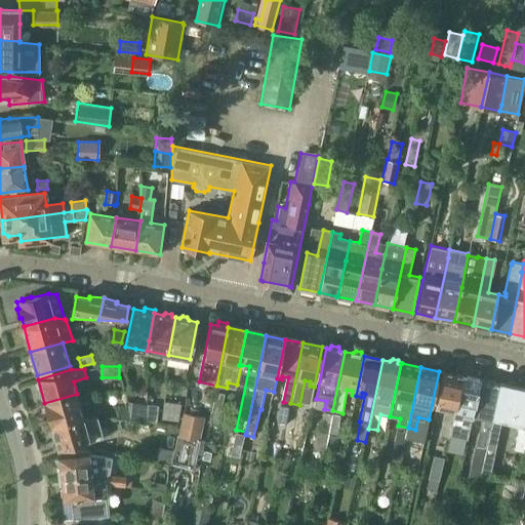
[(450,436),(454,412),(461,376),(443,373),(435,408),(445,410),(440,434),(450,436)]
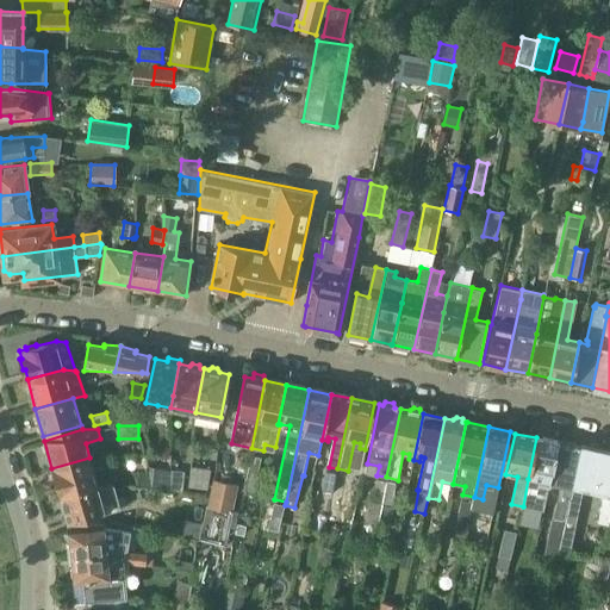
[(528,479),(523,506),(533,508),(543,510),(549,485),(559,442),(536,437),(528,479)]
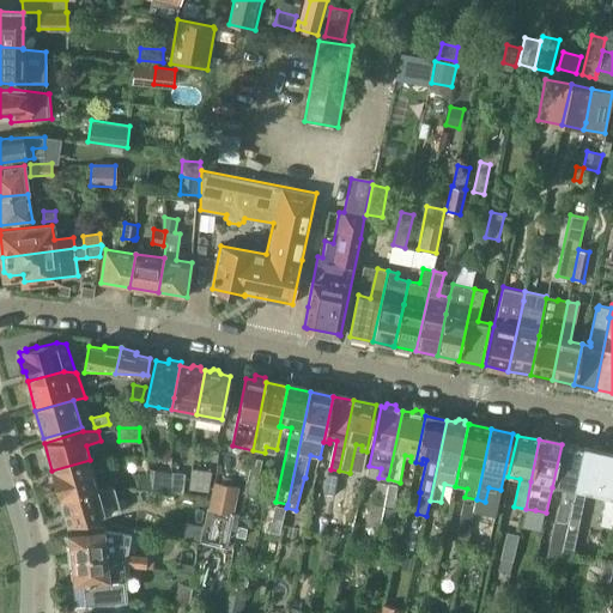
[(562,444),(552,487),(563,490),(557,519),(566,521),(581,449),(562,444)]
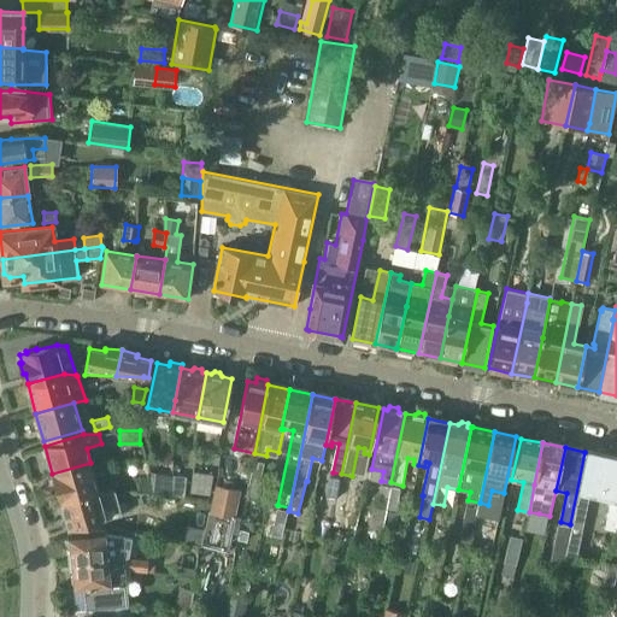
[(566,544),(564,557),(576,559),(589,497),(599,498),(607,457),(585,452),(570,524),(566,544)]
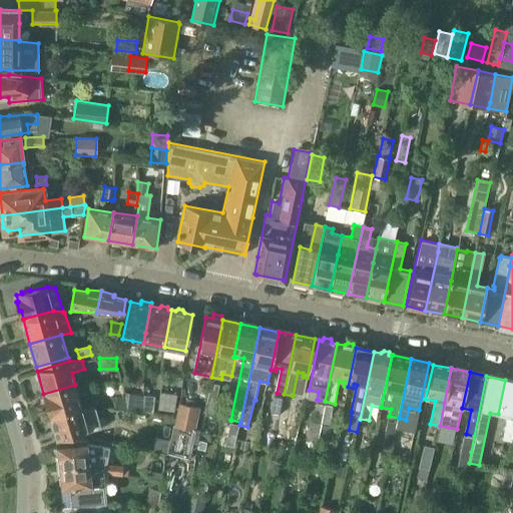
[(142,377),(142,393),(157,393),(158,378),(142,377)]
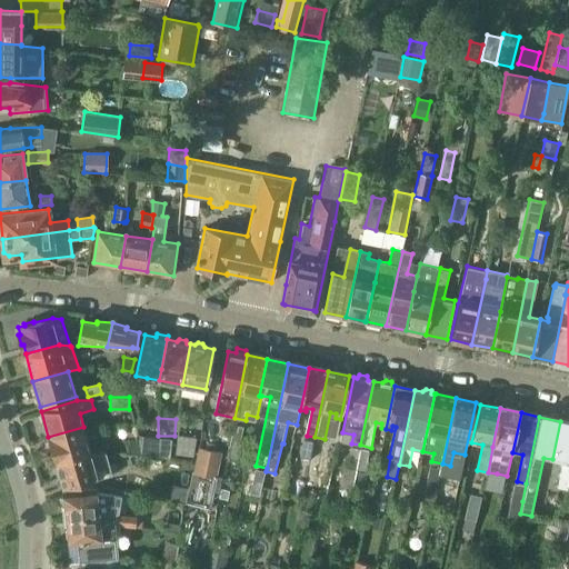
[(193,457),(199,428),(189,421),(179,420),(175,455),(193,457)]
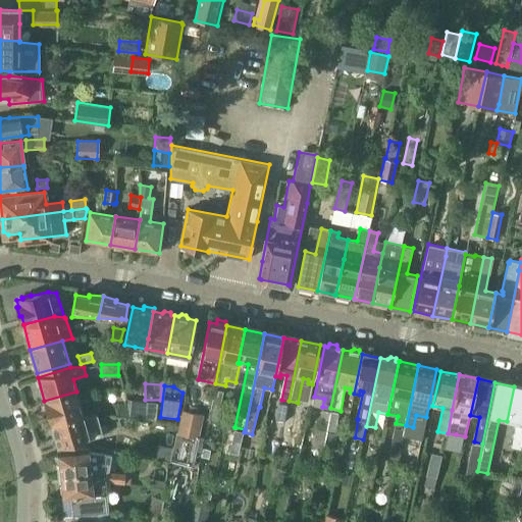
[(511,447),(520,449),(521,440),(521,387),(514,386),(507,421),(516,423),(511,447)]
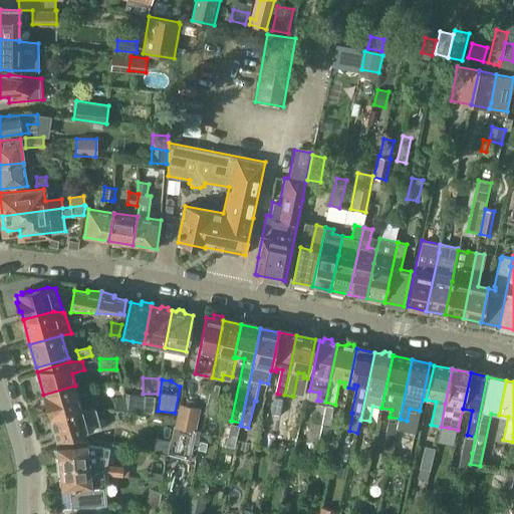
[(75,386),(43,395),(50,418),(82,409),(75,386)]
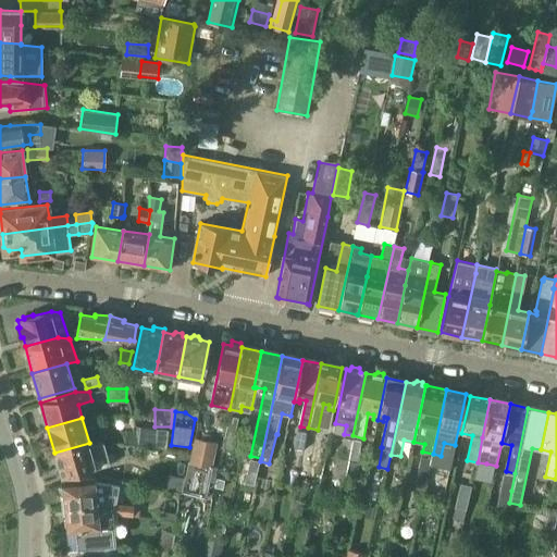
[(234,436),(237,424),(227,422),(225,434),(234,436)]
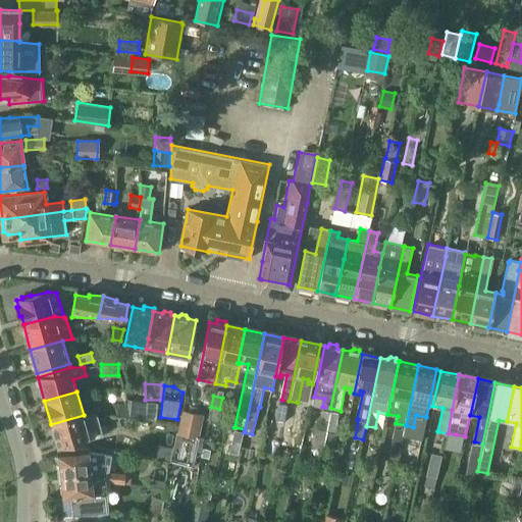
[(128,416),(145,418),(145,402),(127,400),(127,403),(128,416)]
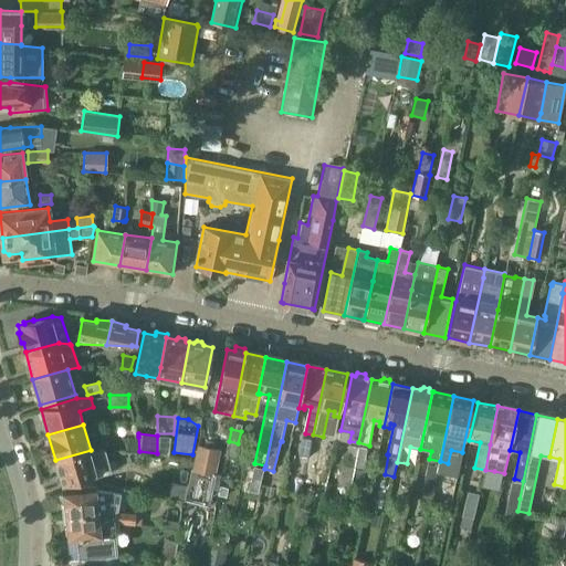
[(157,436),(157,453),(169,456),(171,437),(157,436)]
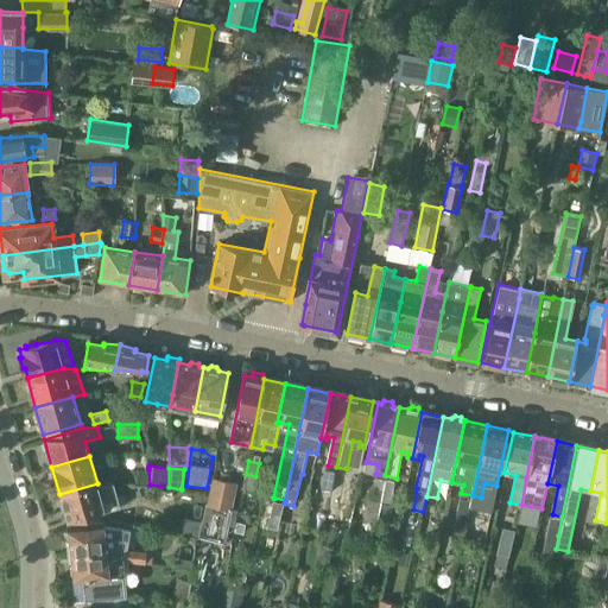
[(149,469),(139,470),(140,486),(150,485),(149,469)]
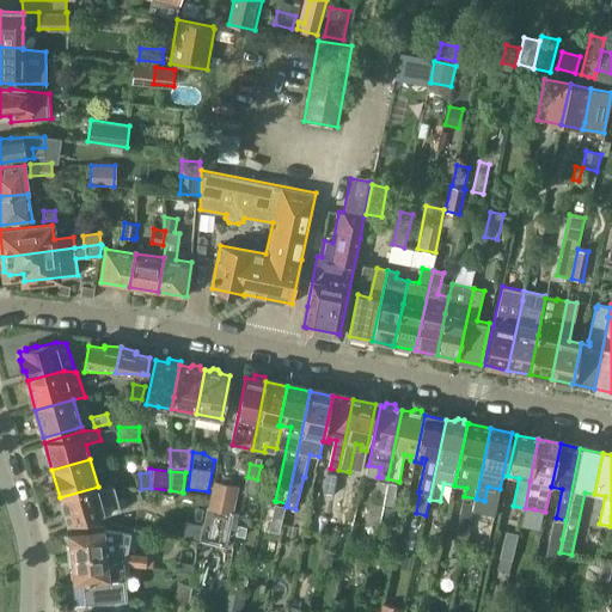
[(323,493),(334,495),(336,482),(338,473),(326,472),(323,493)]
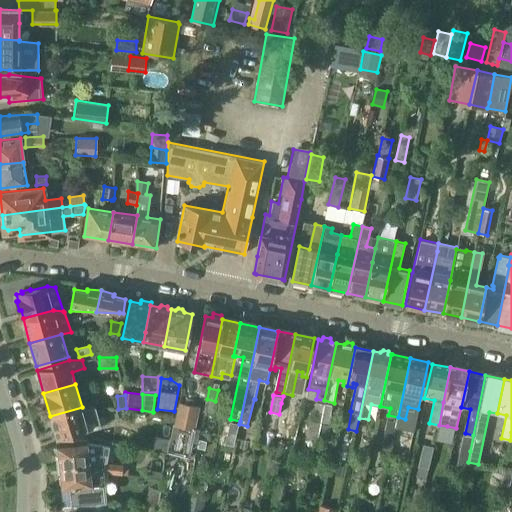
[(173,424),(170,439),(167,453),(189,458),(200,406),(179,402),(174,424),(173,424)]
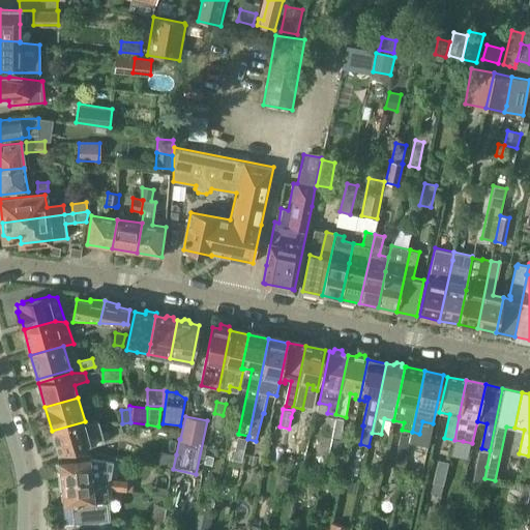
[(295,444),(299,419),(291,417),(289,429),(287,442),(295,444)]
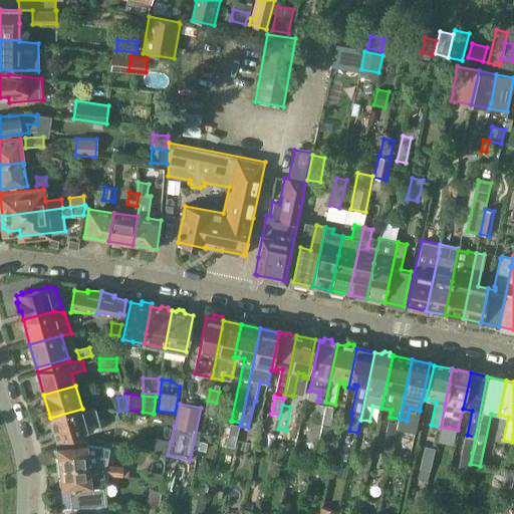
[(307,439),(316,441),(324,406),(317,405),(313,422),(311,421),(307,439)]
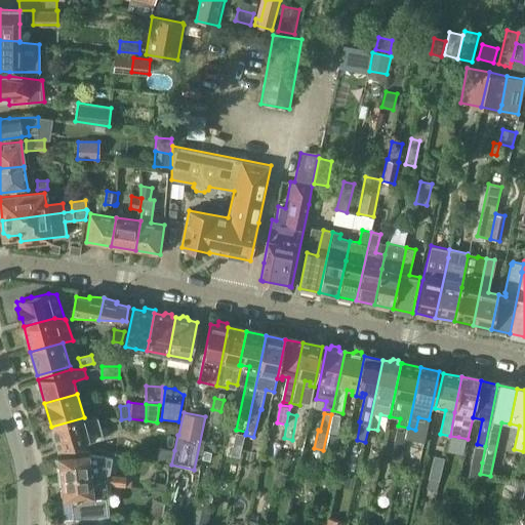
[(331,414),(323,450),(335,452),(338,436),(337,436),(340,416),(331,414)]
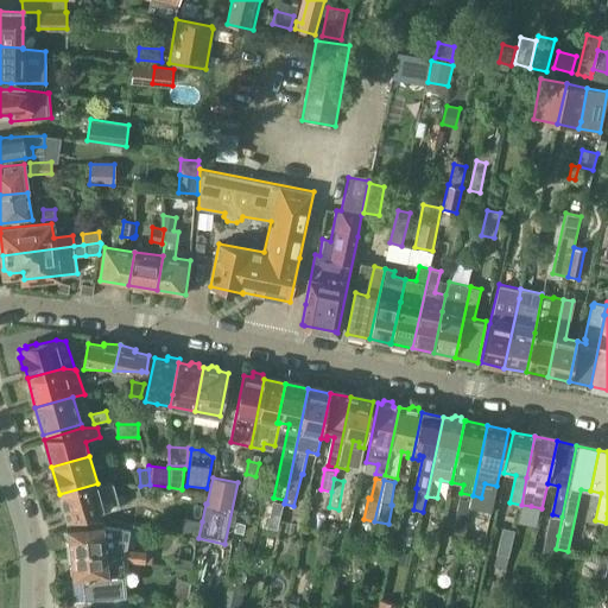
[(97,483),(59,494),(68,523),(106,511),(120,507),(114,483),(97,483)]
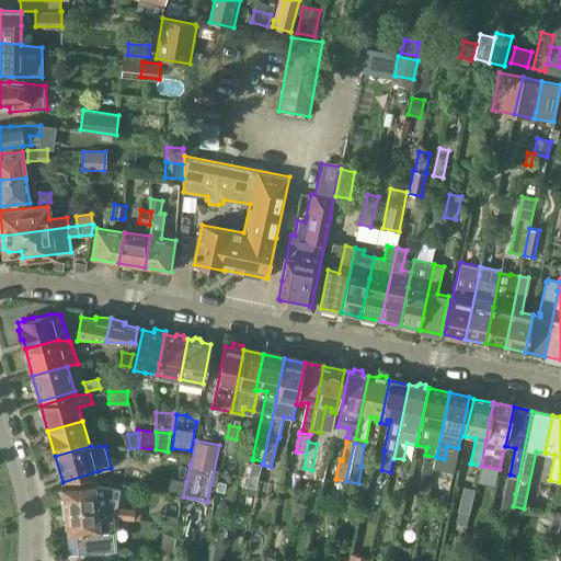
[(419,487),(428,489),(431,477),(434,461),(424,459),(419,487)]
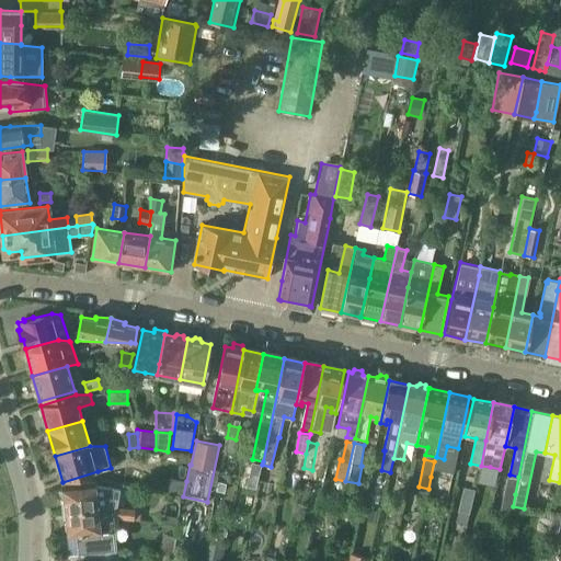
[(252,462),(247,485),(256,488),(262,465),(252,462)]
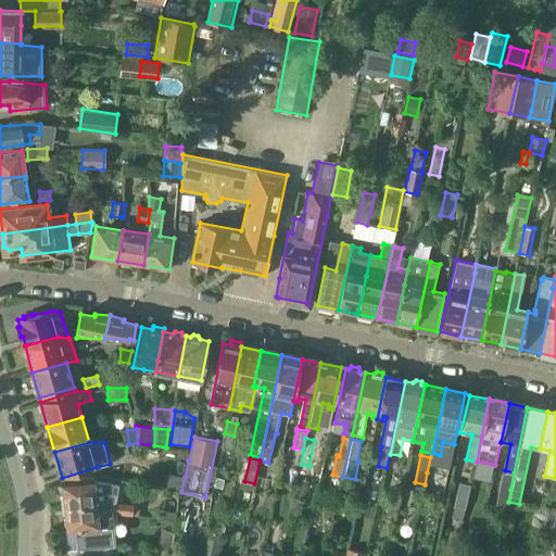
[(504,470),(501,488),(510,490),(514,472),(505,470),(504,470)]
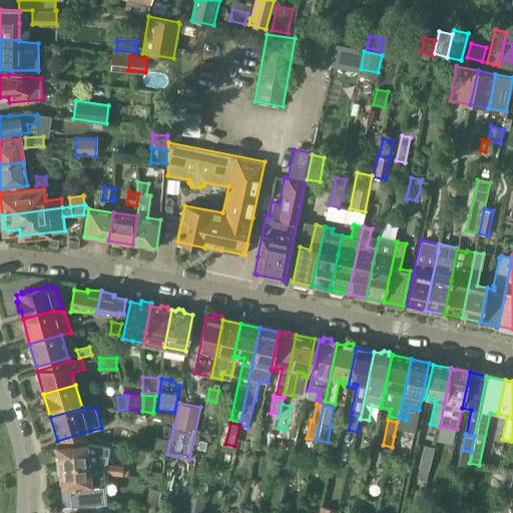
[(167,454),(170,440),(156,438),(153,451),(167,454)]
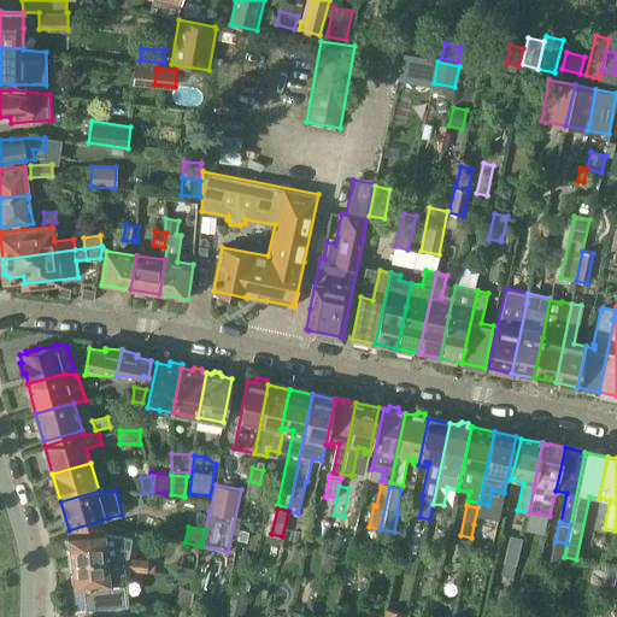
[(69,534),(71,562),(107,559),(115,559),(127,559),(130,538),(105,534),(105,530),(69,534)]
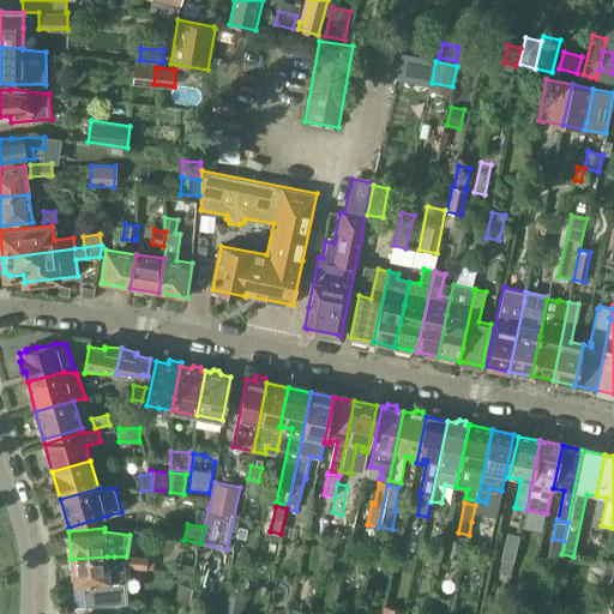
[(519,535),(507,533),(500,569),(511,571),(519,535)]
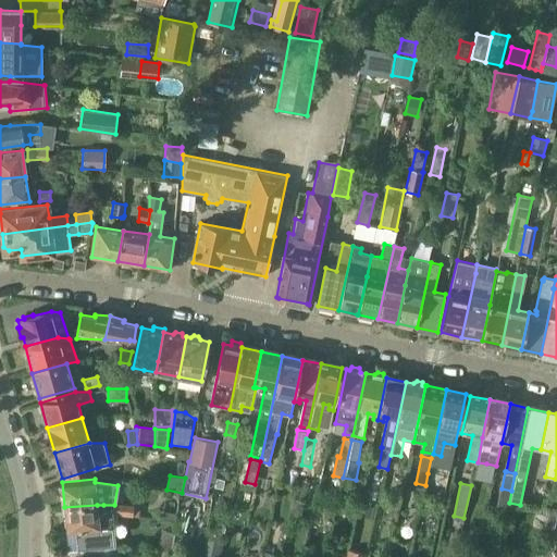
[(112,515),(121,516),(122,505),(114,505),(103,505),(97,505),(64,507),(67,534),(66,534),(69,552),(76,551),(77,551),(94,549),(102,548),(116,547),(112,515)]
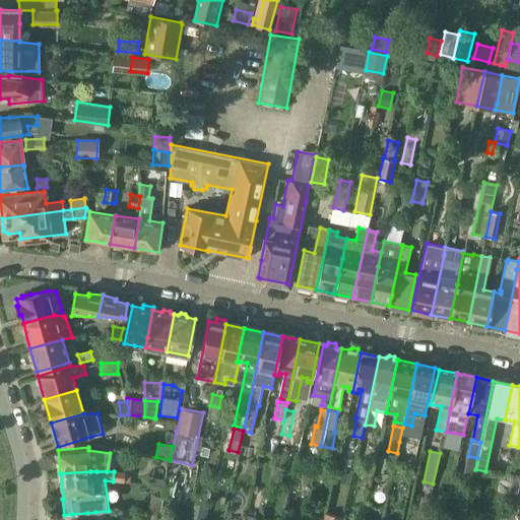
[(125,472),(114,471),(113,481),(124,482),(130,482),(131,472),(125,472)]
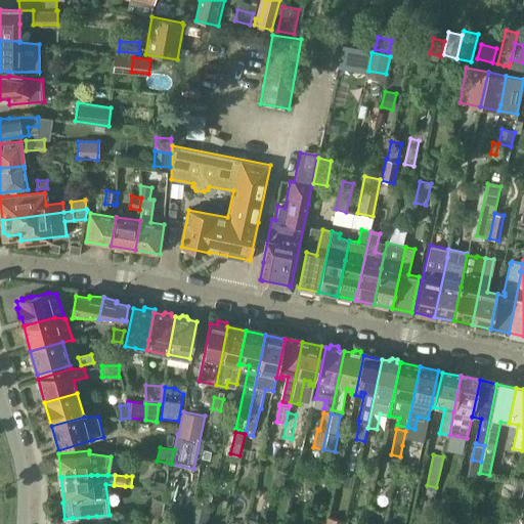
[(521,497),(523,483),(523,480),(517,479),(513,495),(521,497)]
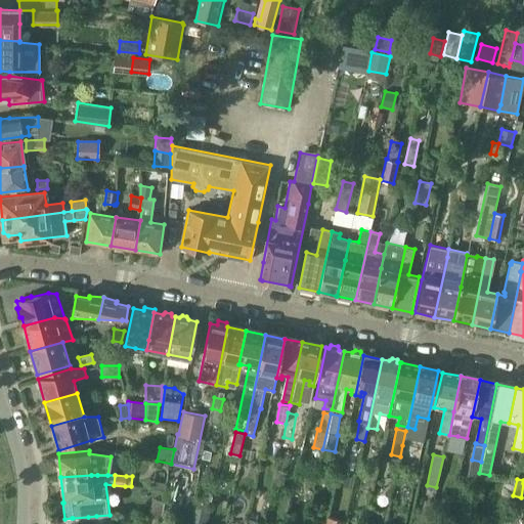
[(193,509),(189,523),(204,523),(205,523),(208,523),(209,517),(211,509),(202,508),(193,509)]
